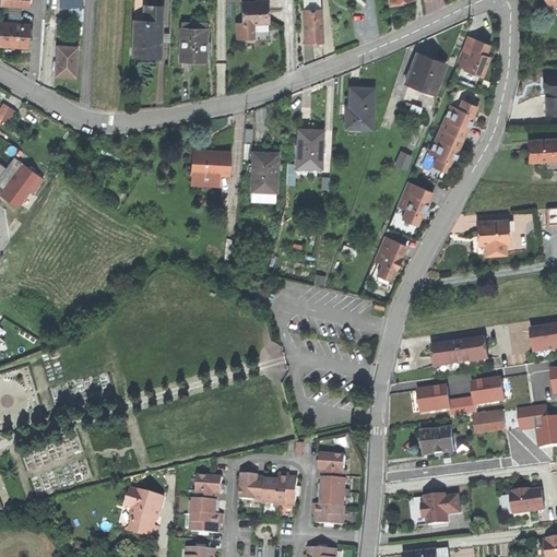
[(27,2),(0,0),(0,3),(8,3),(7,13),(19,13),(19,4),(27,6),(27,2)]
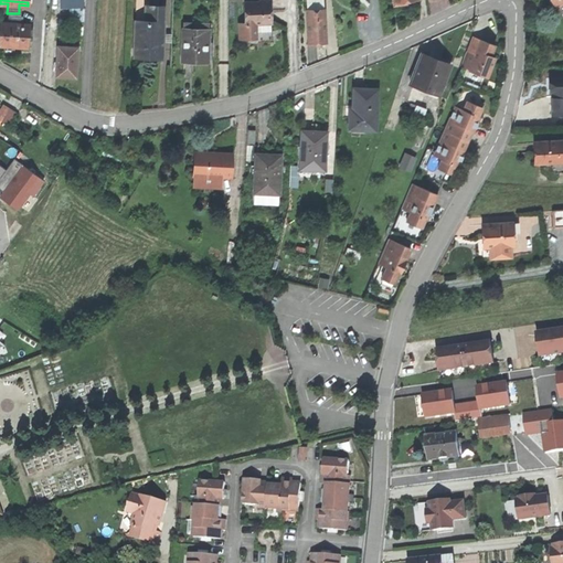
[(131,0),(131,19),(133,19),(145,19),(145,4),(145,0),(131,0)]
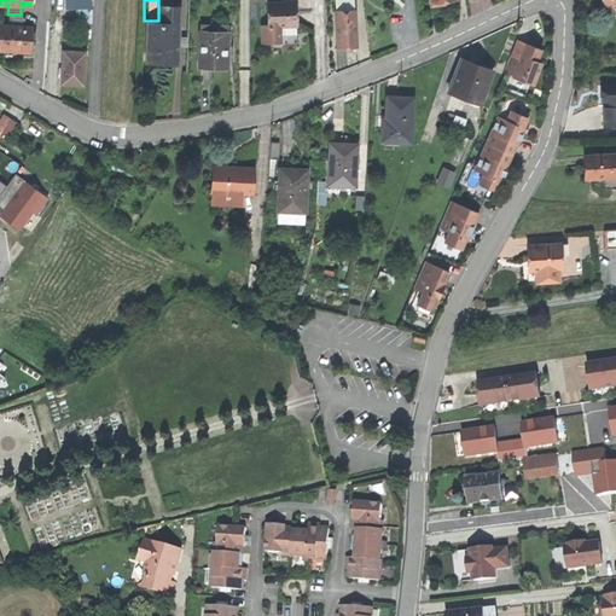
[(269,40),(278,40),(278,24),(282,24),(294,23),(294,21),(292,0),(265,0),(266,23),(259,24),(260,40),(269,40)]
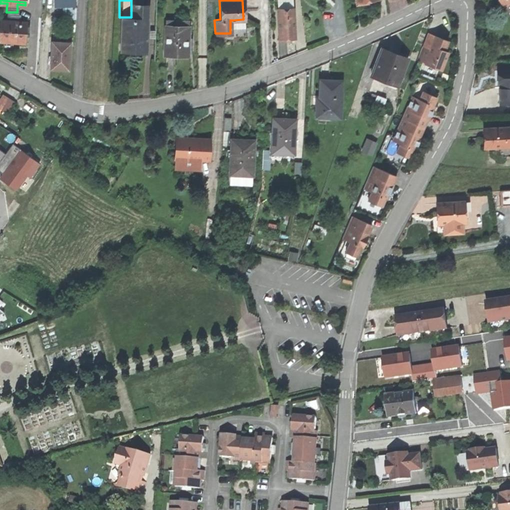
[(131,17),(120,17),(120,49),(134,49),(144,50),(146,4),(131,4),(131,17)]
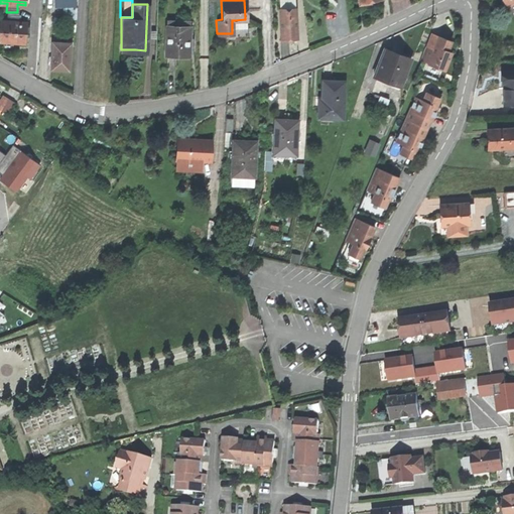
[(293,7),(278,7),(277,7),(278,37),(287,37),(296,36),(294,7),(293,7)]
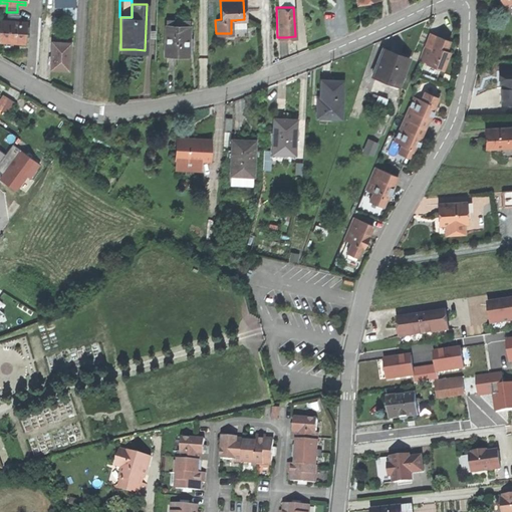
[(23,41),(24,20),(17,19),(6,19),(0,18),(0,39),(10,41),(23,41)]
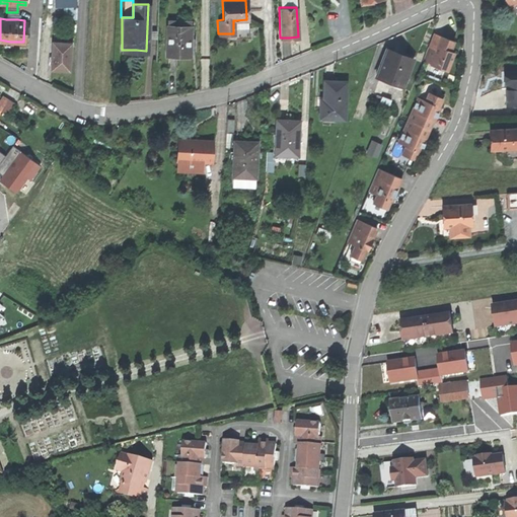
[(190,25),(165,25),(165,54),(175,55),(189,54),(189,48),(189,37),(190,25)]
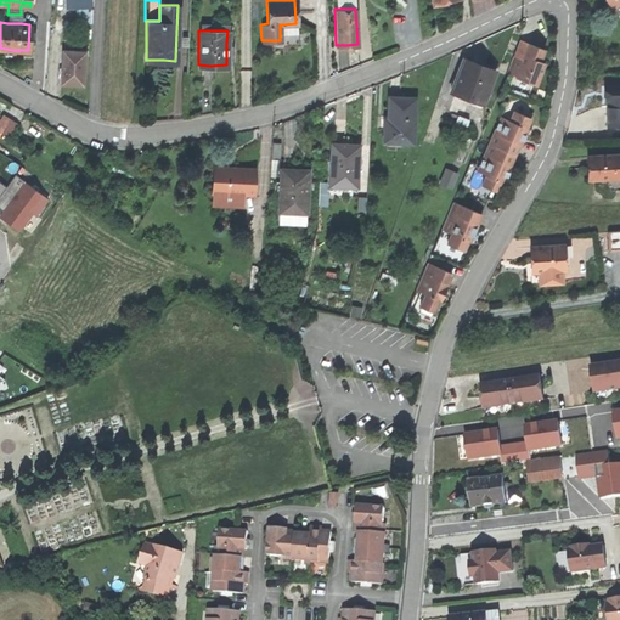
[(518,38),(511,55),(520,58),(527,41),(518,38)]
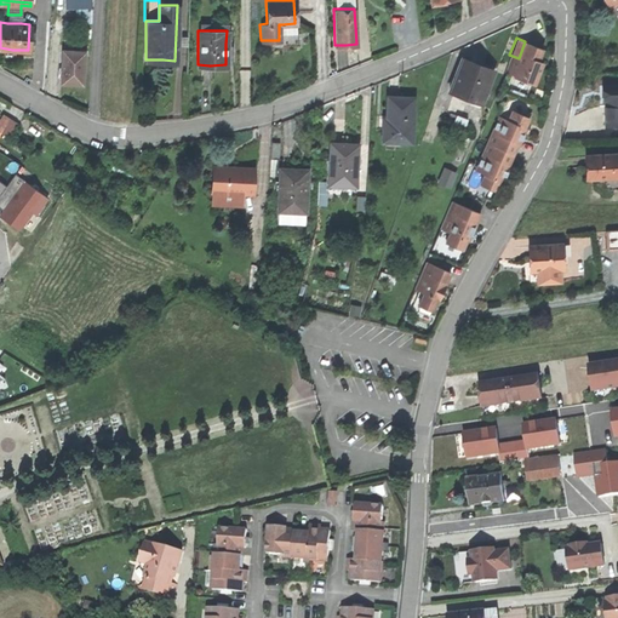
[(511,75),(533,84),(541,64),(542,62),(537,59),(542,49),(525,41),(519,58),(509,55),(503,70),(513,73),(511,75)]
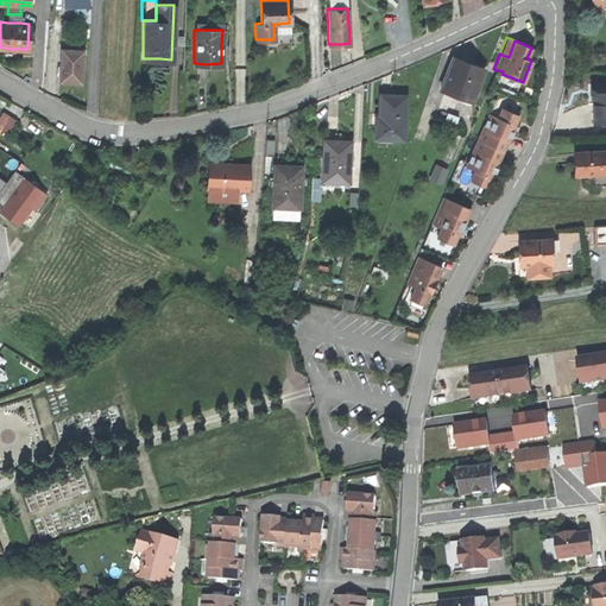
[(58,80),(80,81),(82,49),(61,48),(60,63),(58,80)]
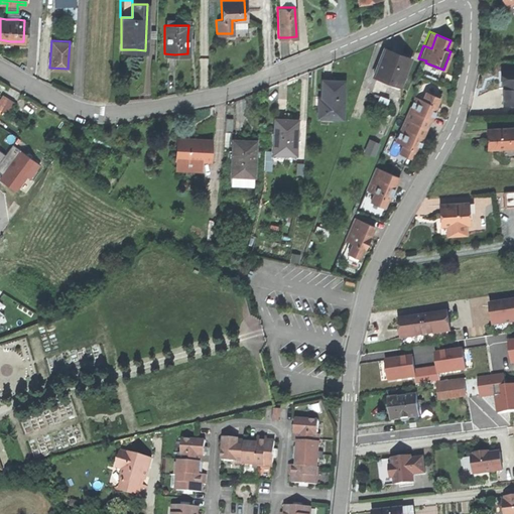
[(398,85),(409,57),(397,53),(383,47),(372,75),(398,85)]
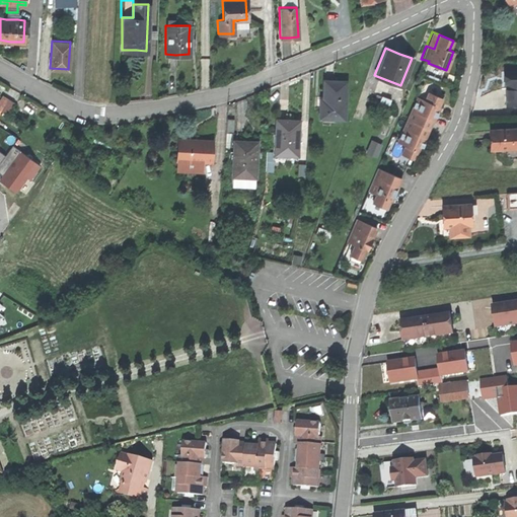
[(505,103),(516,102),(516,68),(502,69),(502,75),(503,82),(504,82),(505,103)]
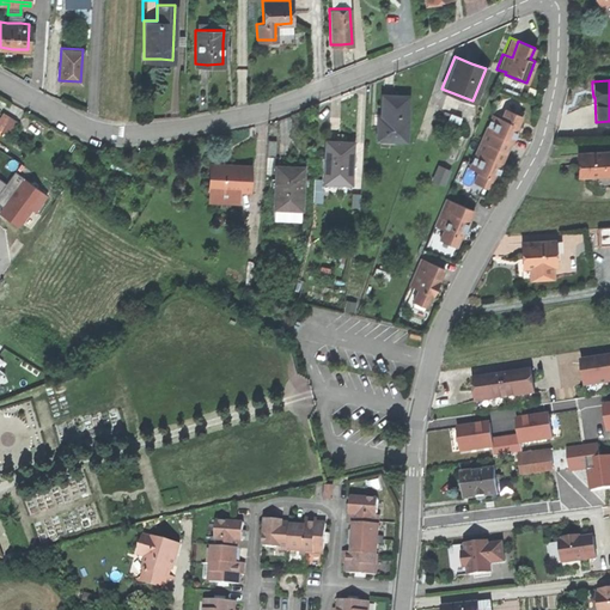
[(377,138),(404,139),(407,95),(394,95),(380,93),(380,116),(377,116),(377,138)]
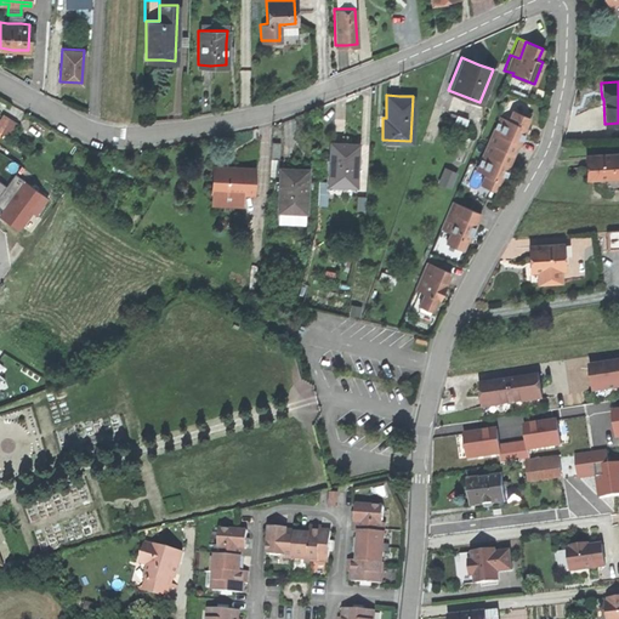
[(499,115),(487,142),(511,153),(516,143),(518,143),(523,131),(521,130),(522,129),(527,117),(511,109),(506,119),(499,115)]
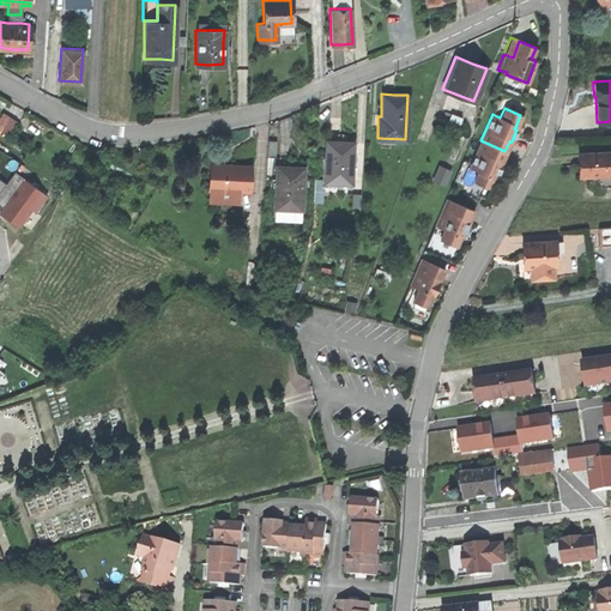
[(14,120),(1,112),(0,113),(0,128),(6,133),(14,120)]
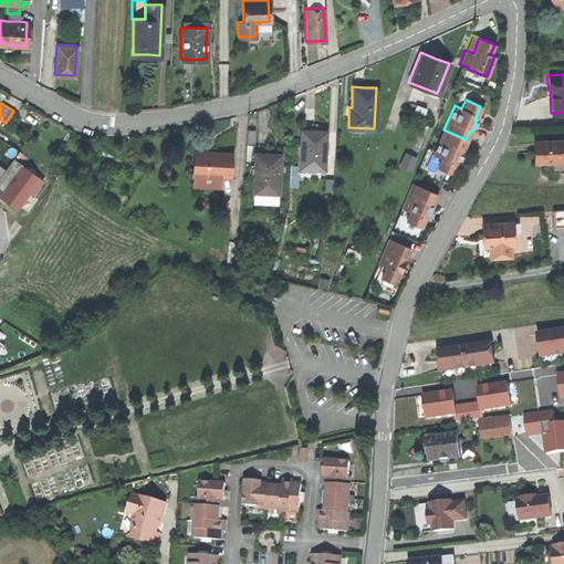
[(244,143),(253,144),(254,128),(246,128),(244,143)]
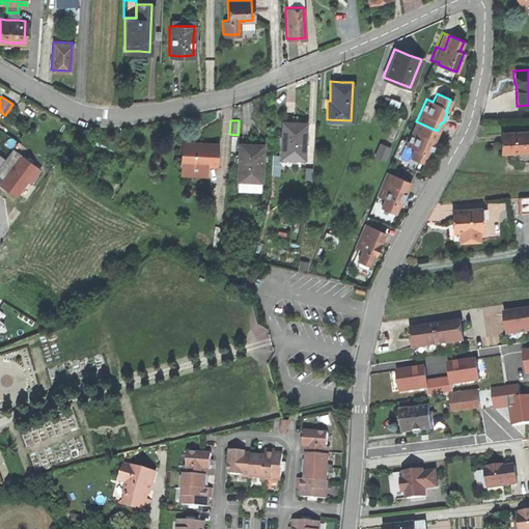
[(296,121),(281,121),(281,135),(283,135),(282,157),(303,158),(305,122),(296,121)]
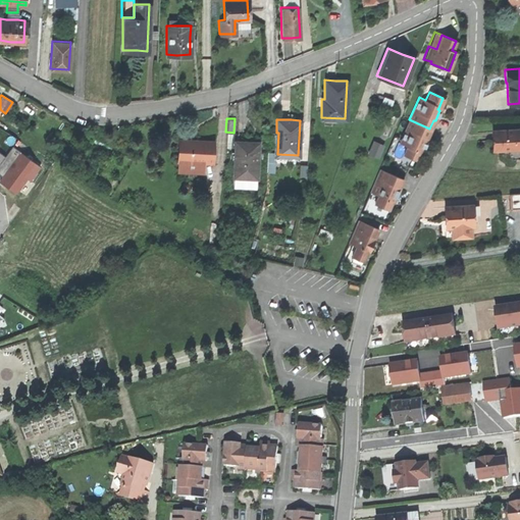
[(421,149),(422,147),(423,148),(427,138),(426,137),(429,128),(409,119),(399,142),(406,145),(402,153),(416,159),(421,149)]
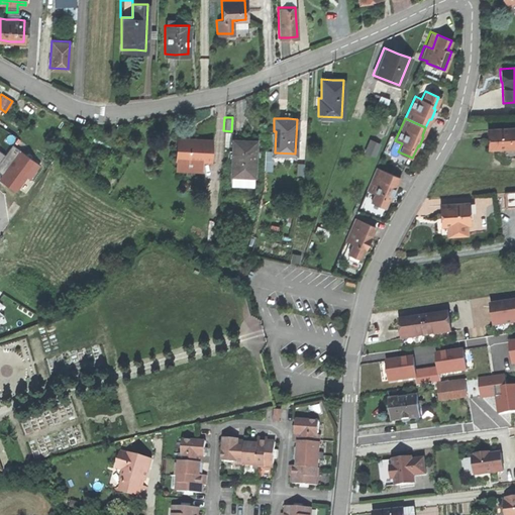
[(514,145),(514,126),(487,128),(487,132),(488,147),(502,146),(514,145)]
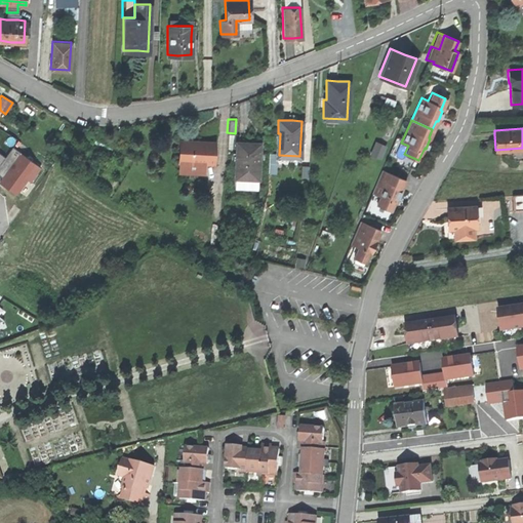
[(212,163),(213,142),(195,141),(195,142),(192,142),(178,141),(177,171),(189,172),(190,161),(201,162),(212,163)]
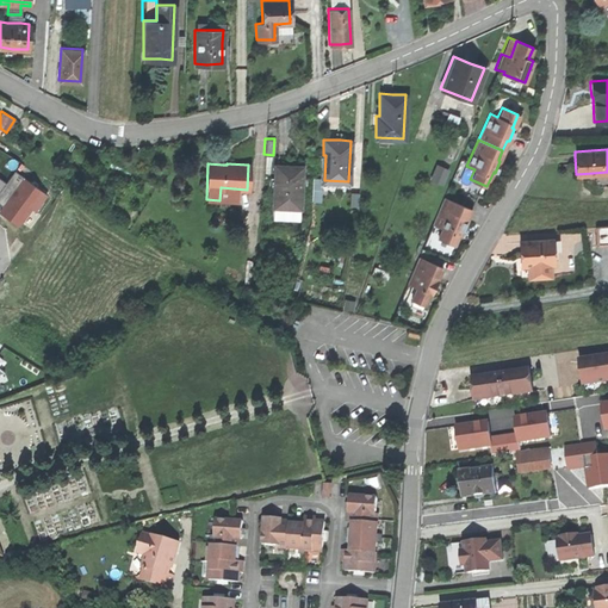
[(272,205),(298,206),(301,165),(289,165),(274,163),(273,177),(272,205)]
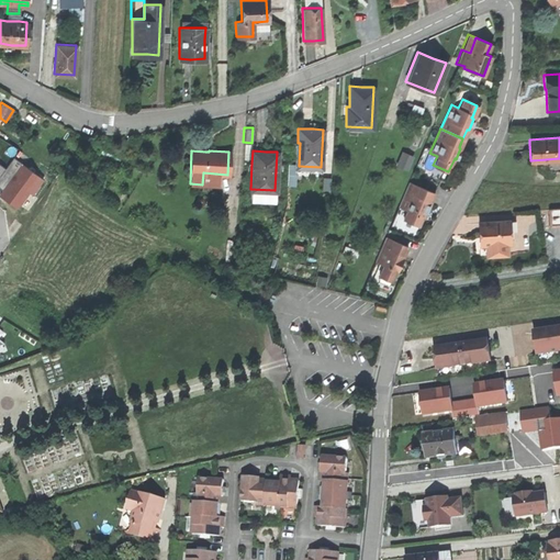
[(412,155),(401,150),(395,164),(406,168),(412,155)]
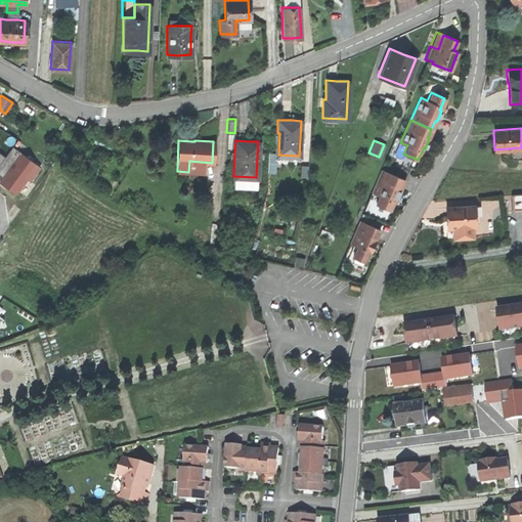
[(0,175),(1,176),(18,151),(10,145),(3,156),(0,160),(0,175)]
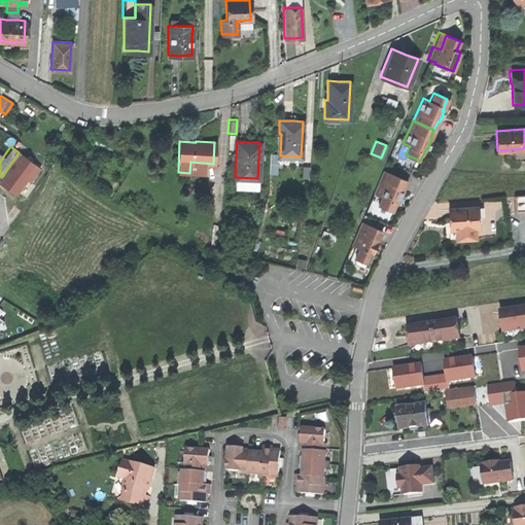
[(524,148),(512,149),(513,159),(515,160),(524,159),(524,148)]
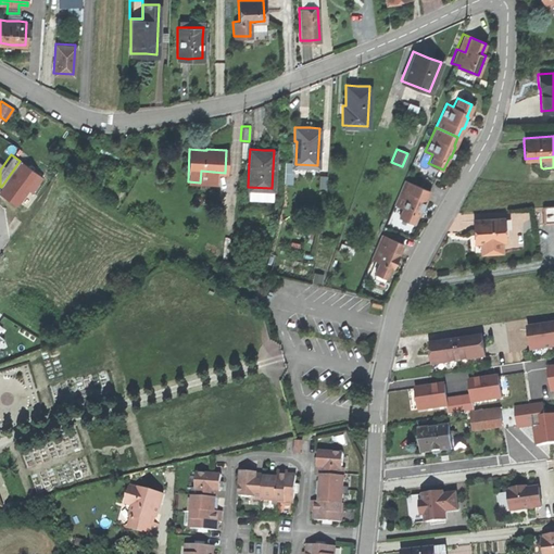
[(40,176),(20,161),(1,187),(0,188),(0,193),(15,204),(27,188),(29,190),(40,176)]
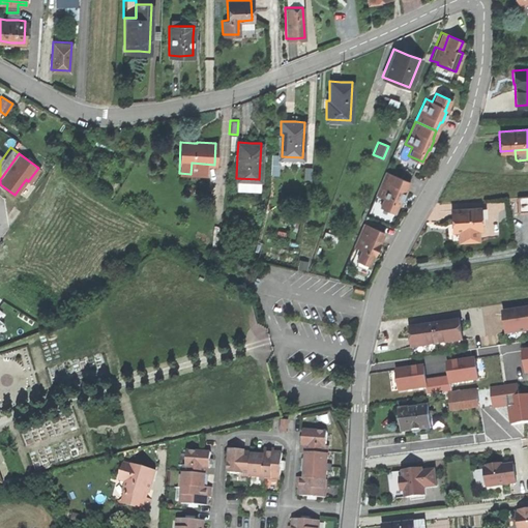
[(202,174),(203,164),(192,163),(191,174),(202,174)]
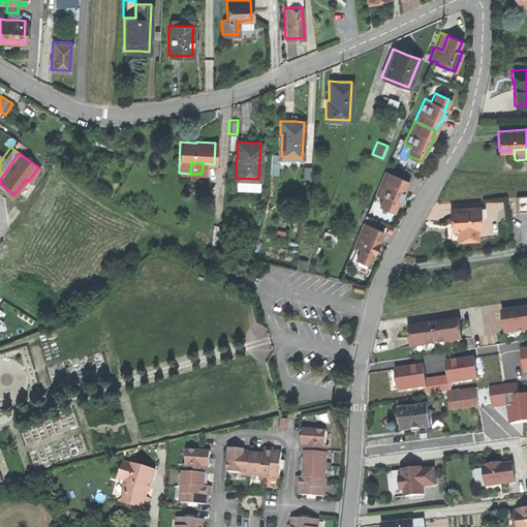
[(378,205),(393,211),(397,200),(398,198),(399,199),(407,180),(383,171),(374,192),(382,196),(378,205)]
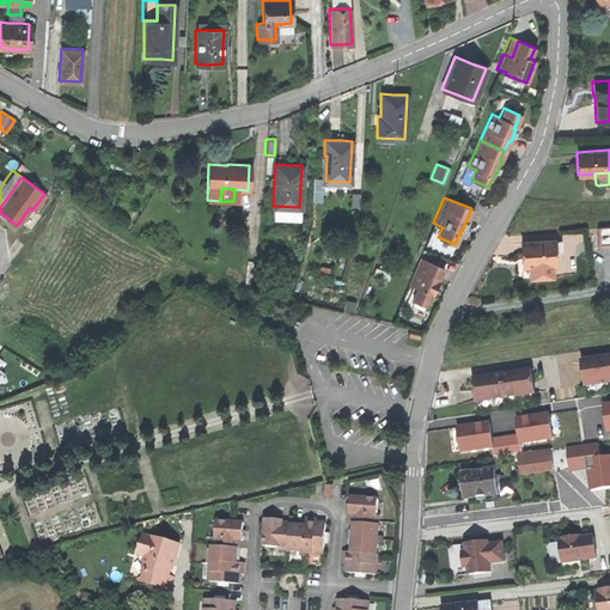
[(299,207),(273,206),(273,219),(299,220),(299,207)]
